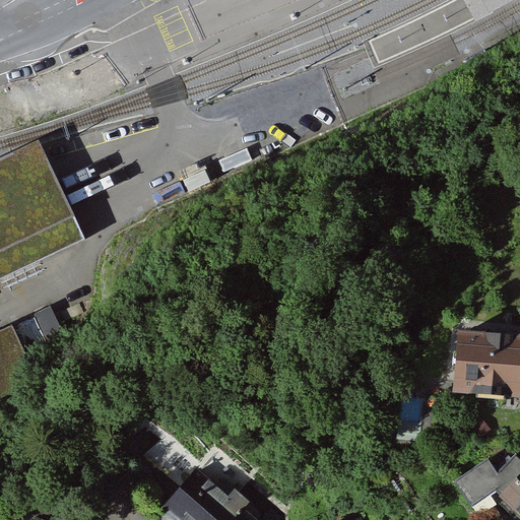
[(0,277),(84,238),(49,159),(42,142),(0,160),(0,277)]
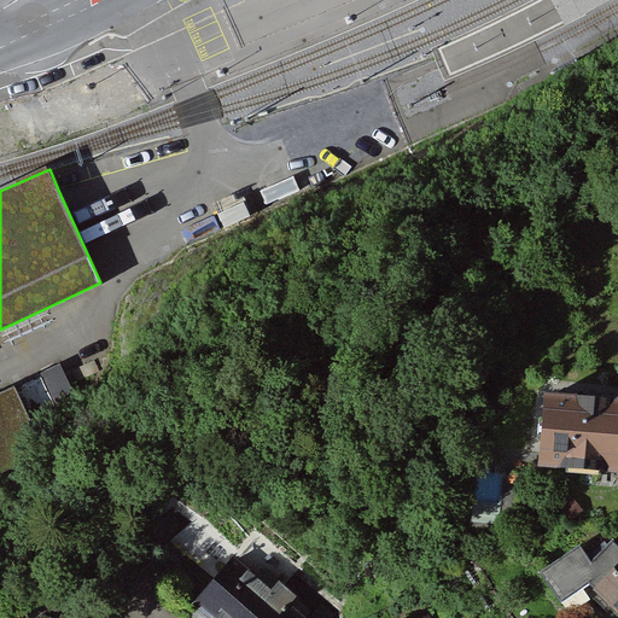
[(59,369),(41,378),(60,418),(77,409),(59,369)]
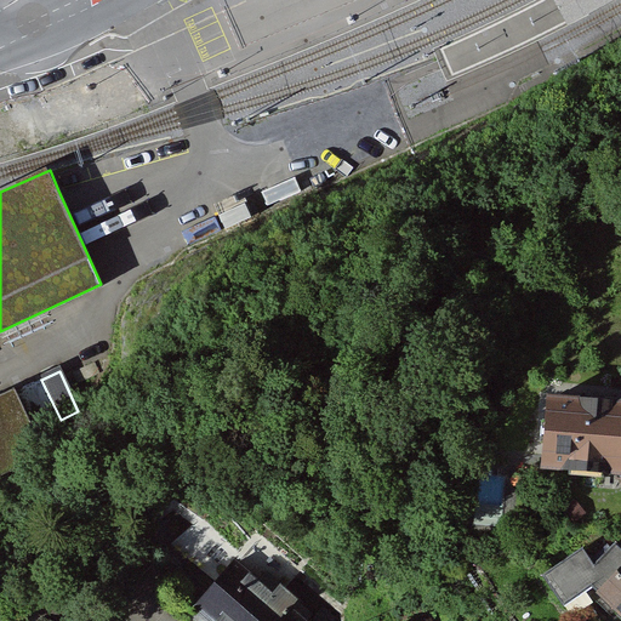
[(41,380),(16,392),(41,444),(67,433),(61,420),(41,380)]
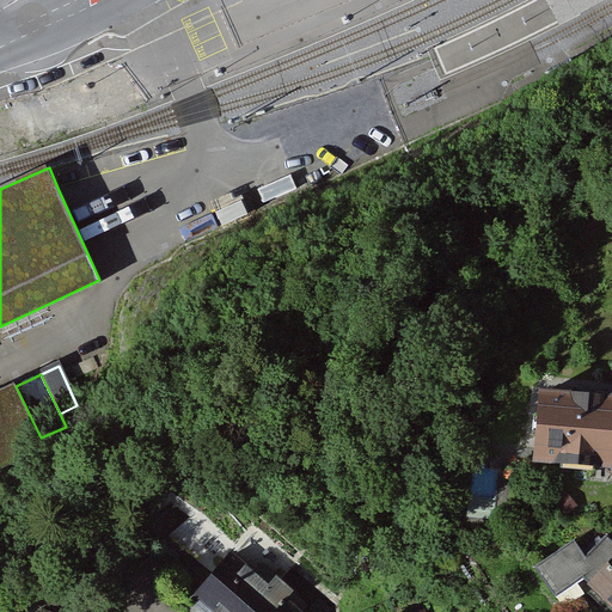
[(14,384),(0,390),(0,471),(46,451),(41,438),(16,386),(14,384)]
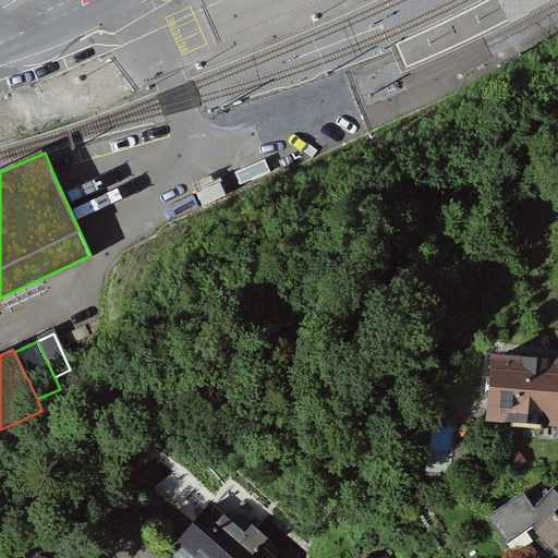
[(557,423),(557,365),(496,361),(492,417),(513,420),(513,426),(542,428),(542,422),(557,423)]
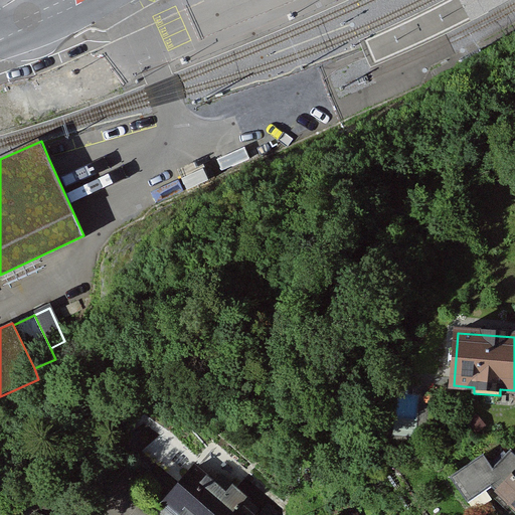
[(514,455),(510,451),(502,461),(498,457),(490,464),(483,455),(451,478),(468,502),(491,486),(514,509),(514,455)]
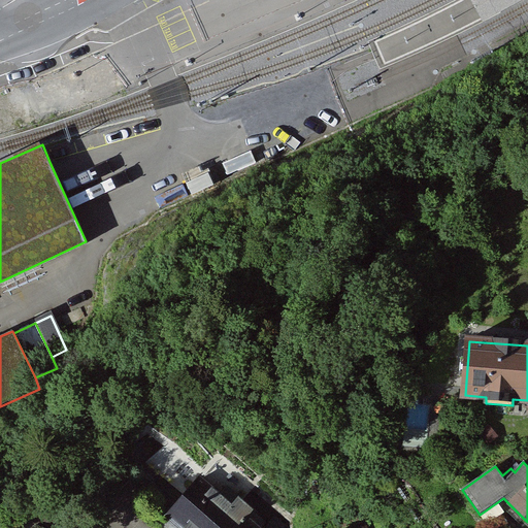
[(271,527),(204,471),(169,513),(187,527),(271,527)]
